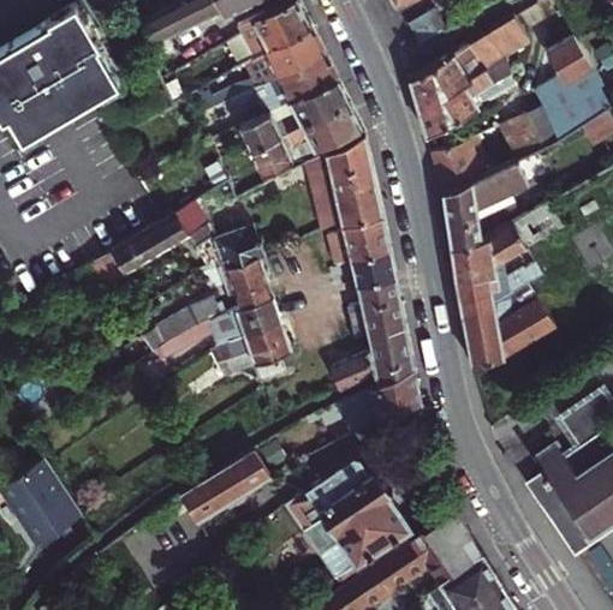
[(78,0),(75,3),(97,43),(102,41),(78,0)]
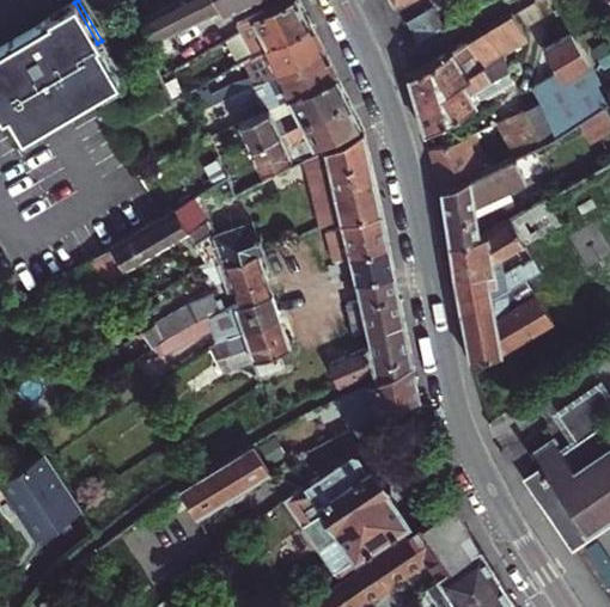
[(136,19),(151,46),(211,13),(214,19),(249,0),(171,0),(145,14),(136,19)]
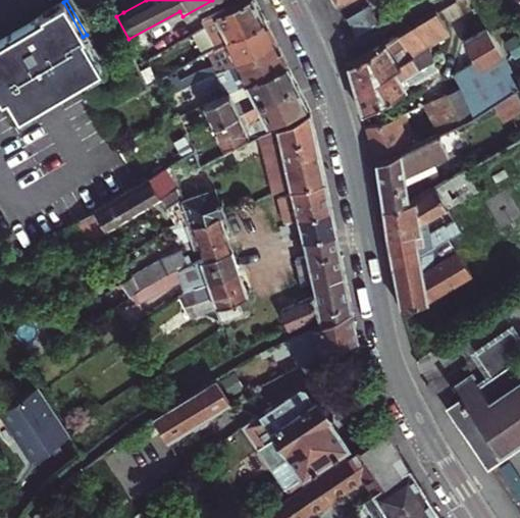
[(216,47),(223,43),(261,22),(255,9),(250,0),(243,0),(225,9),(199,22),(203,29),(210,43),(216,47)]
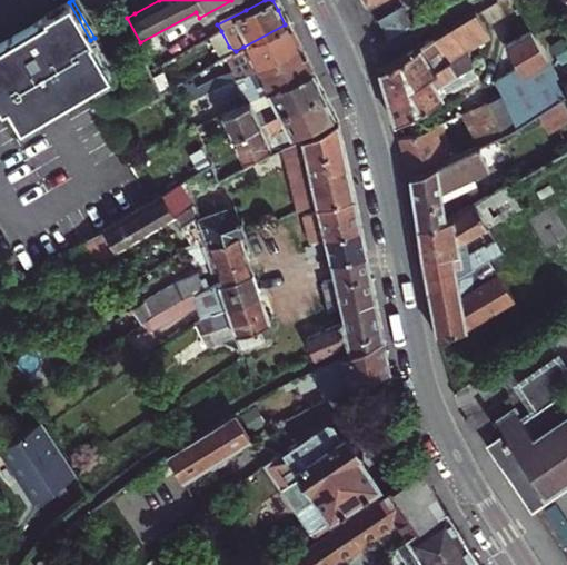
[(240,0),(242,3),(246,10),(265,0),(240,0)]
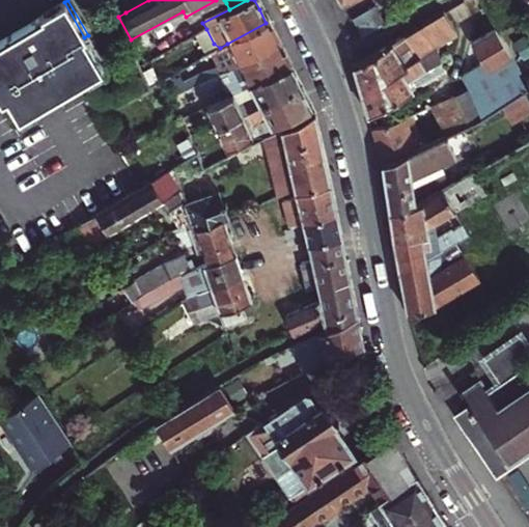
[(5,101),(18,120),(84,80),(101,71),(82,38),(84,37),(64,2),(39,17),(40,19),(0,43),(0,104),(2,103),(5,101)]
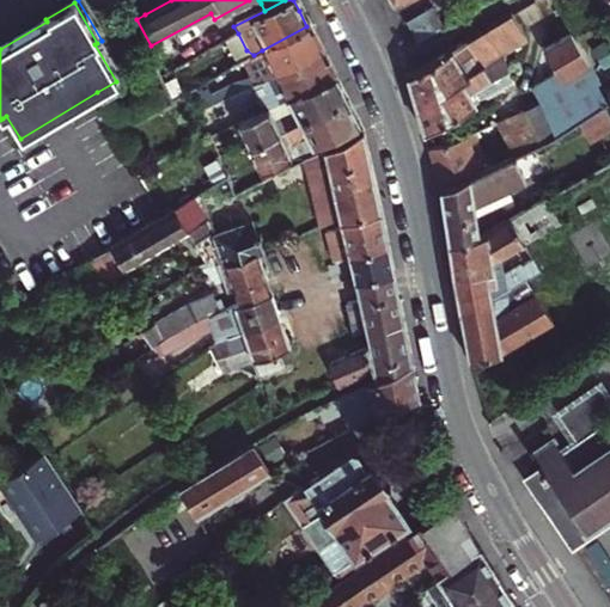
[(441,31),(431,16),(409,30),(419,46),(441,31)]
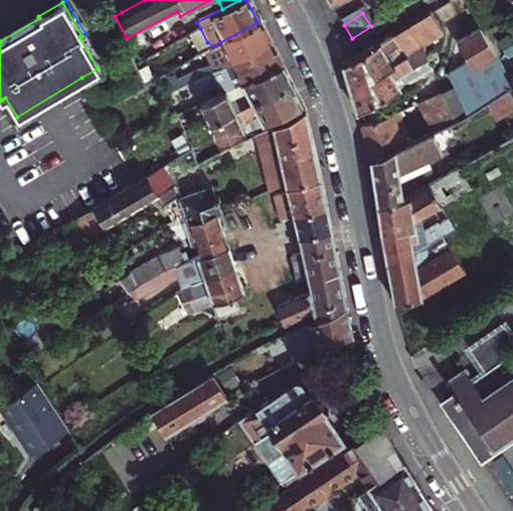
[(409,26),(422,48),(441,36),(428,15),(409,26)]
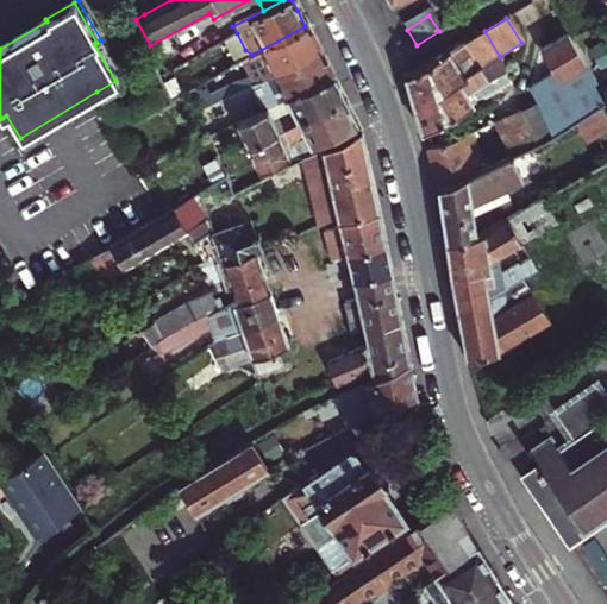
[(305,26),(261,50),(269,68),(274,75),(318,52),(312,39),(305,26)]
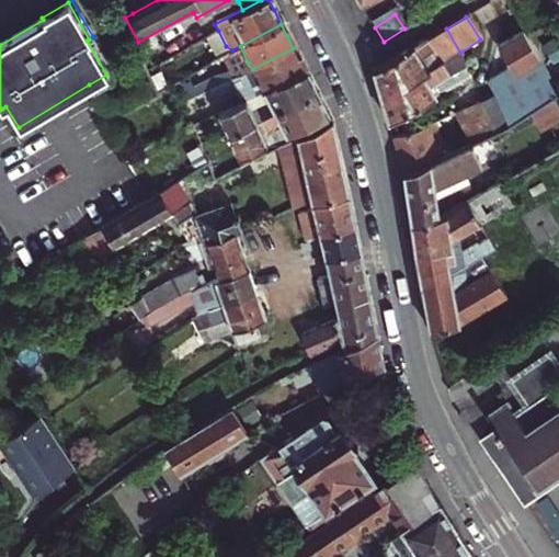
[(376,86),(379,98),(398,86),(401,89),(458,54),(460,53),(446,29),(408,52),(373,74),(376,86)]
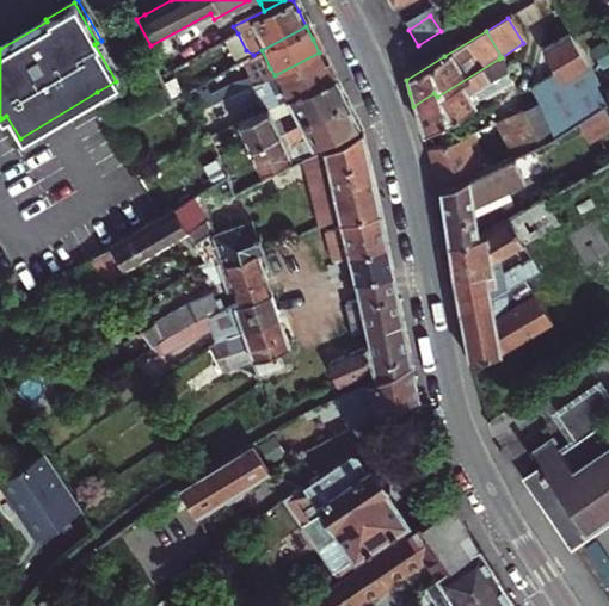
[(606,109),(608,107),(564,37),(541,50),(552,68),(526,84),(547,128),(572,116),(579,127),(606,109)]
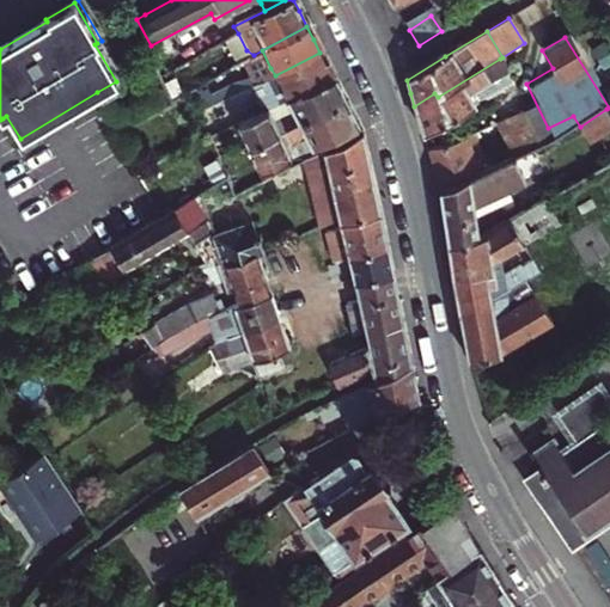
[(246,50),(231,57),(235,66),(254,55),(246,50)]
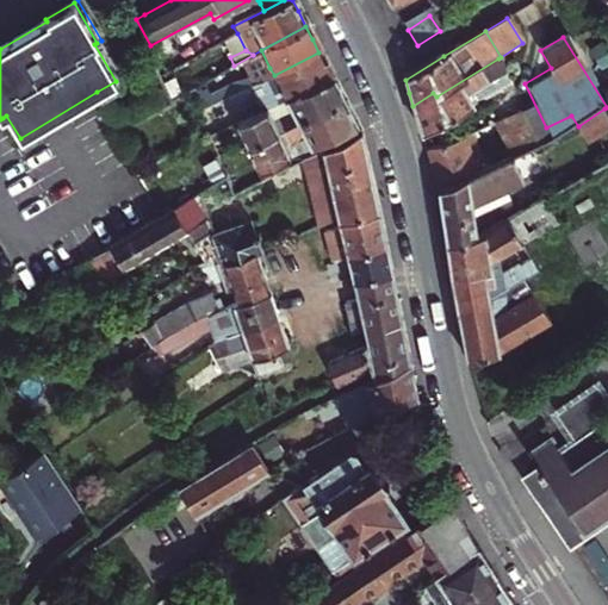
[(277,82),(285,100),(332,78),(324,66),(318,52),(274,75),(277,82)]
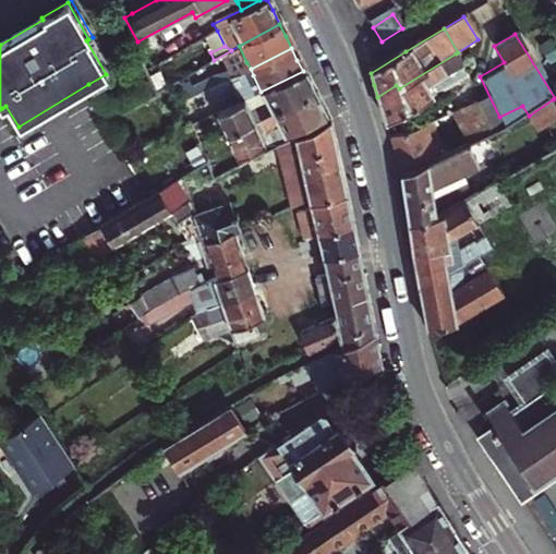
[(214,60),(210,52),(204,56),(208,64),(214,60)]
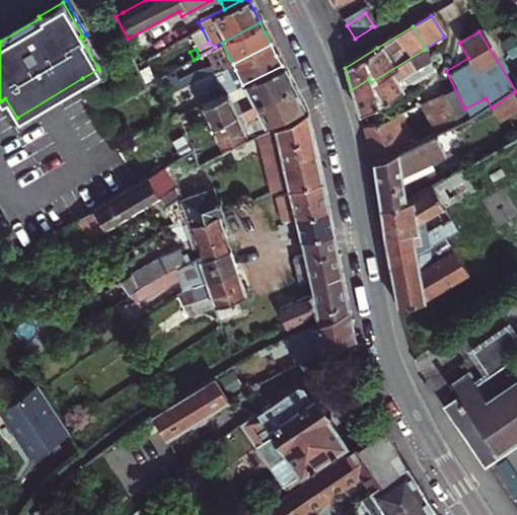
[(355,103),(358,117),(432,75),(424,50),(371,82),(368,79),(351,90),(355,103)]
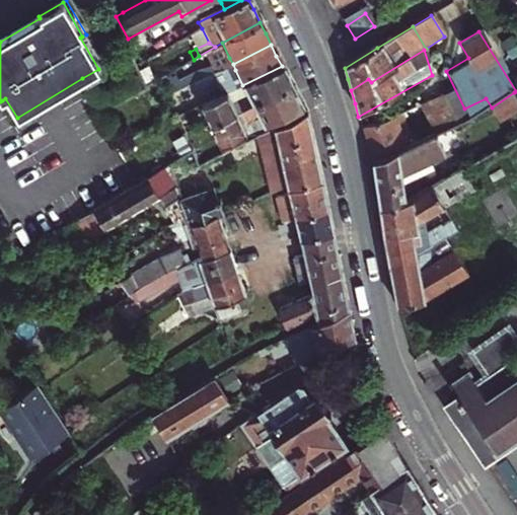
[(229,58),(219,63),(223,70),(233,64),(229,58)]
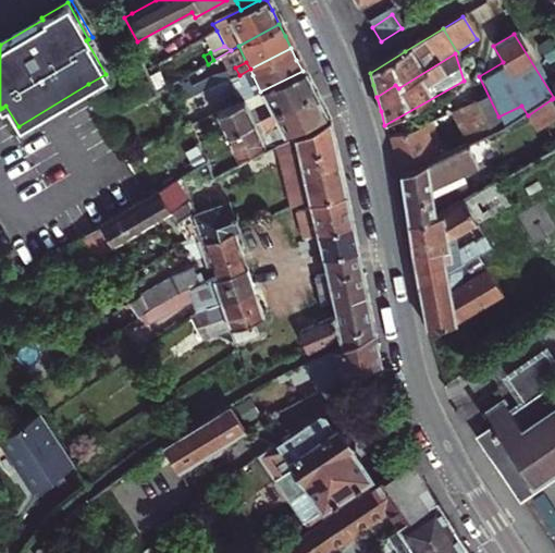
[(239,75),(235,68),(229,71),(233,78),(239,75)]
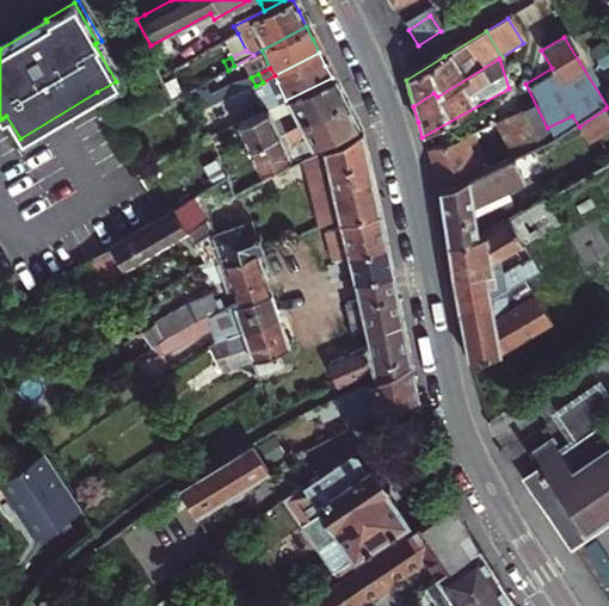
[(263,82),(265,88),(277,82),(275,75),(263,82)]
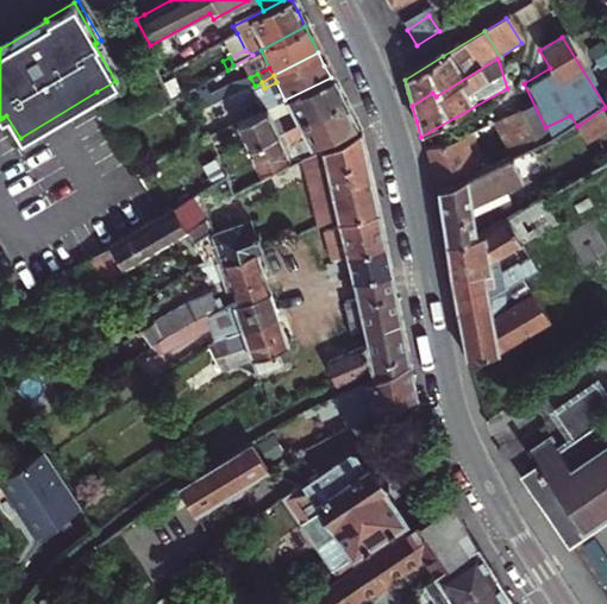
[(277,118),(283,130),(343,101),(331,77),(285,100),(291,112),(277,118)]
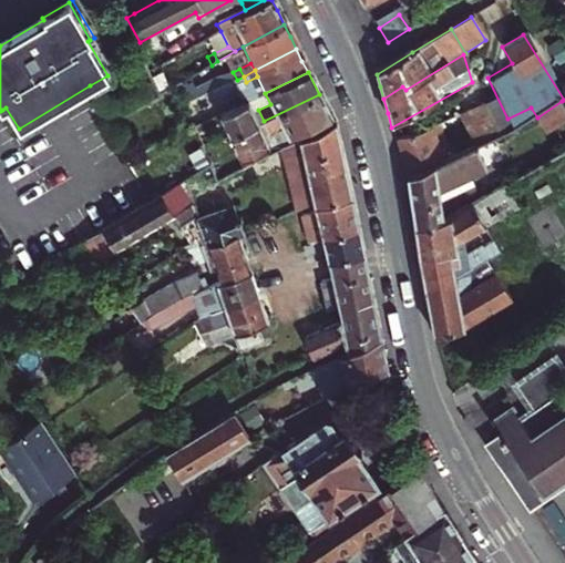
[(110,80),(108,75),(90,85),(92,89),(110,80)]
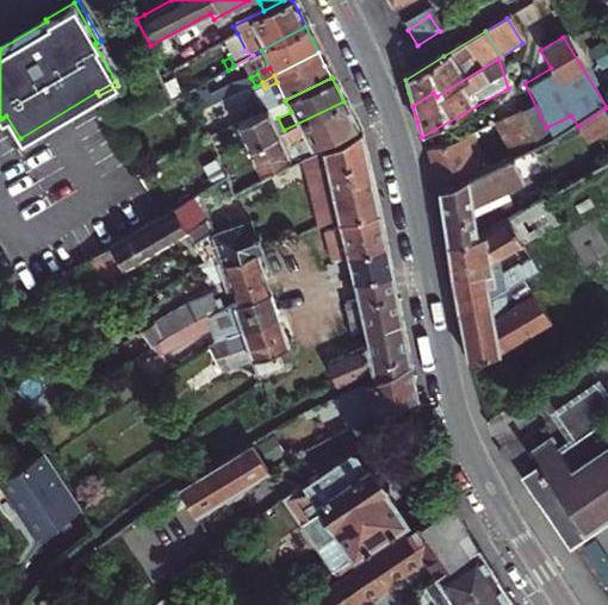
[(262,82),(255,86),(258,92),(265,88),(262,82)]
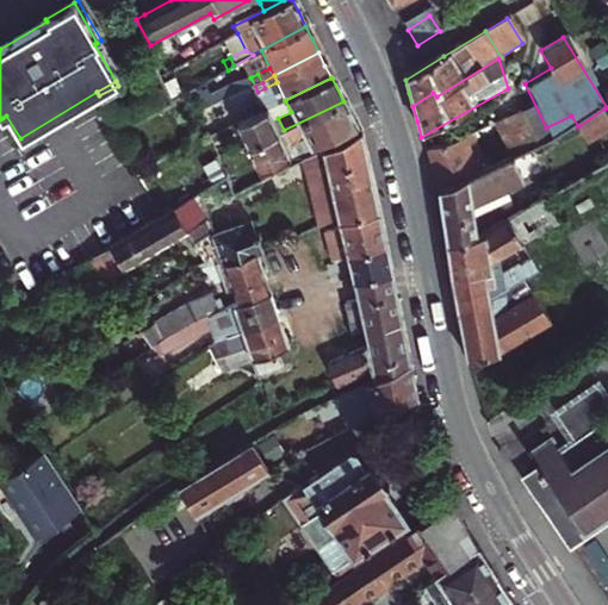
[(343,101),(284,130),(291,144),(305,137),(311,149),(355,126),(349,113),(343,101)]
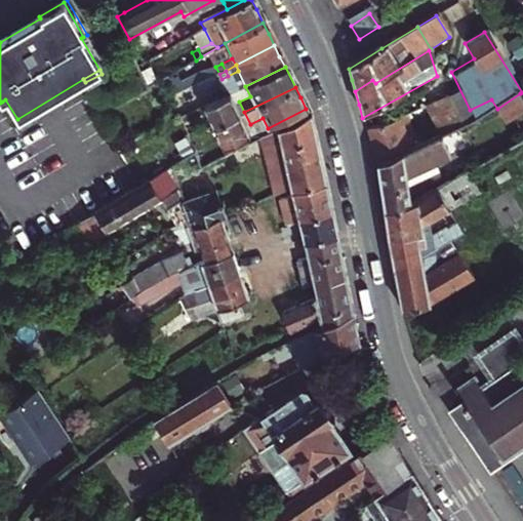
[(460,91),(446,98),(459,130),(485,117),(497,109),(491,99),(470,110),(460,91)]
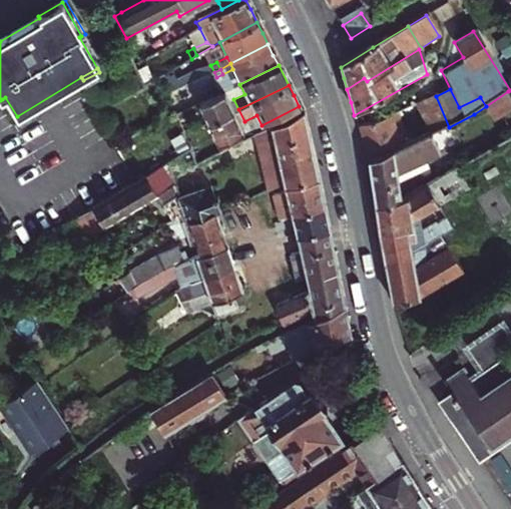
[(495,121),(510,111),(510,95),(508,91),(486,106),(495,121)]
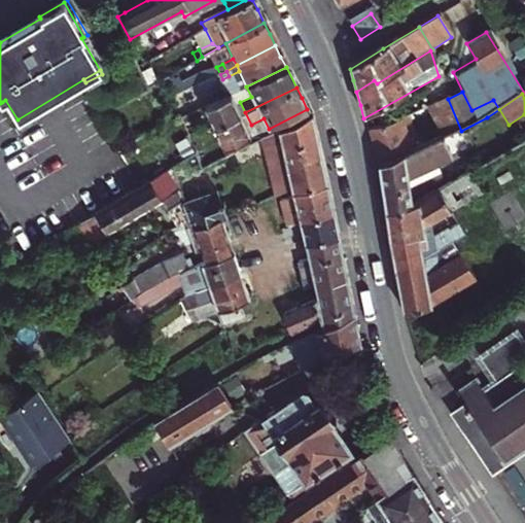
[(208,117),(213,128),(239,114),(230,95),(204,107),(208,117)]
